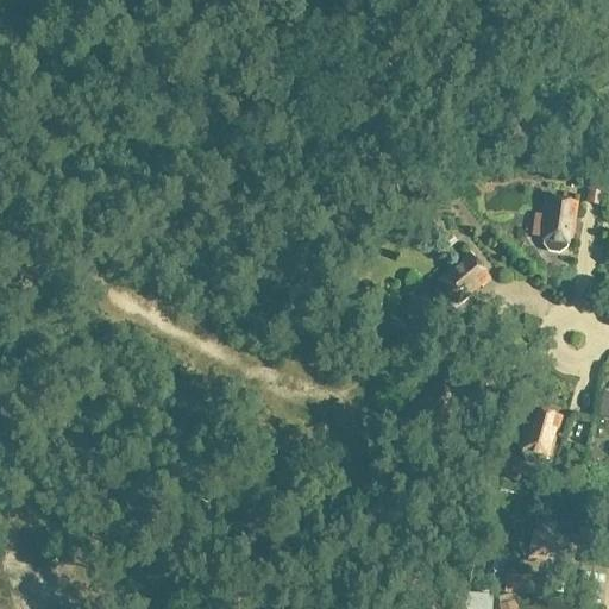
[(571,244),(578,202),(548,198),(541,239),(546,239),(545,244),(550,251),(559,252),(566,248),(567,243),(571,244)]
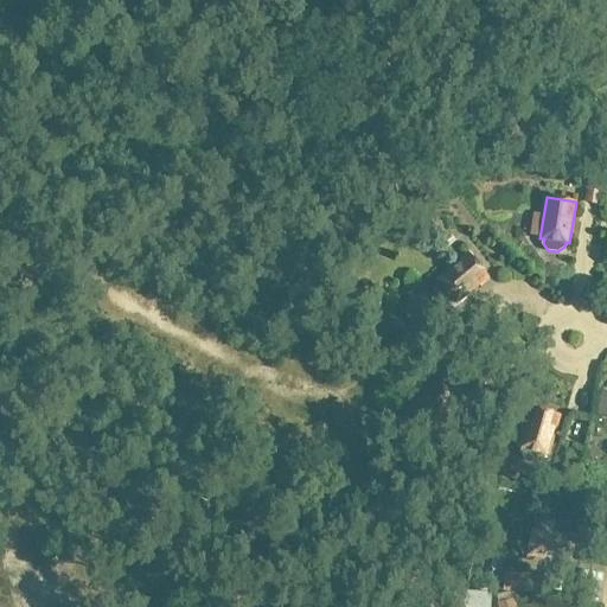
[(489,276),(470,253),(438,280),(440,282),(436,285),(435,294),(441,301),(451,302),(454,299),(457,302),(489,276)]
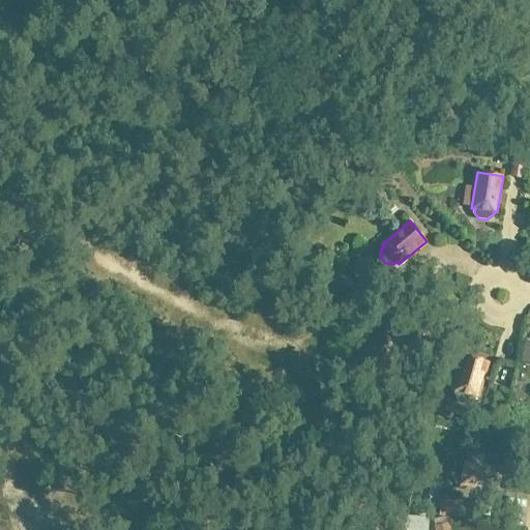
[(477,398),(488,362),(463,355),(452,390),(455,391),(454,394),(458,402),(466,404),(473,400),(474,396),(477,398)]
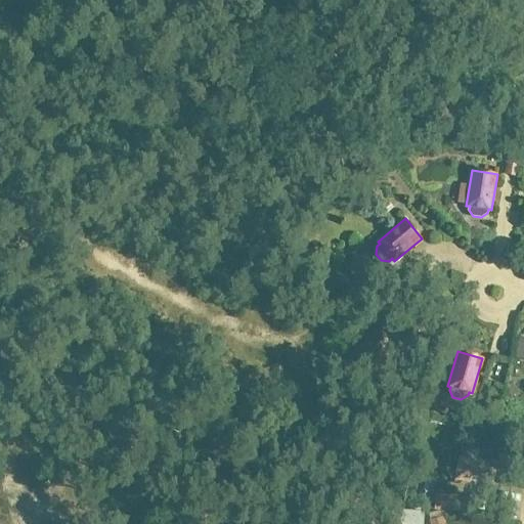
[(494,464),(490,464),(492,455),(462,448),(460,456),(459,460),(455,459),(448,463),(447,471),(451,477),(455,478),(454,481),(489,489),(494,464)]
